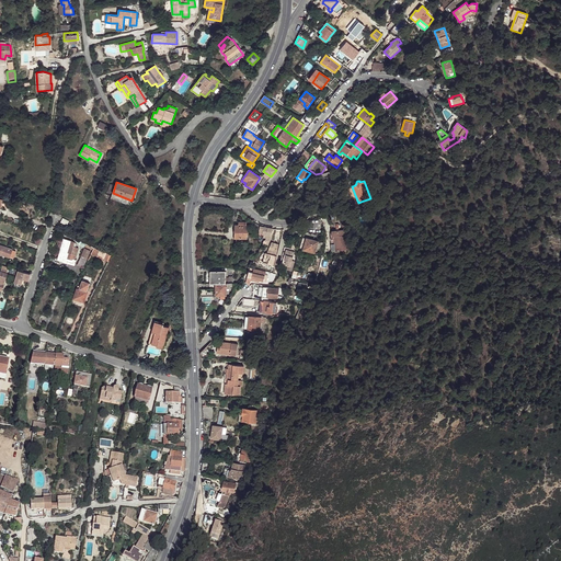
[(129,205),(132,201),(113,193),(111,198),(129,205)]
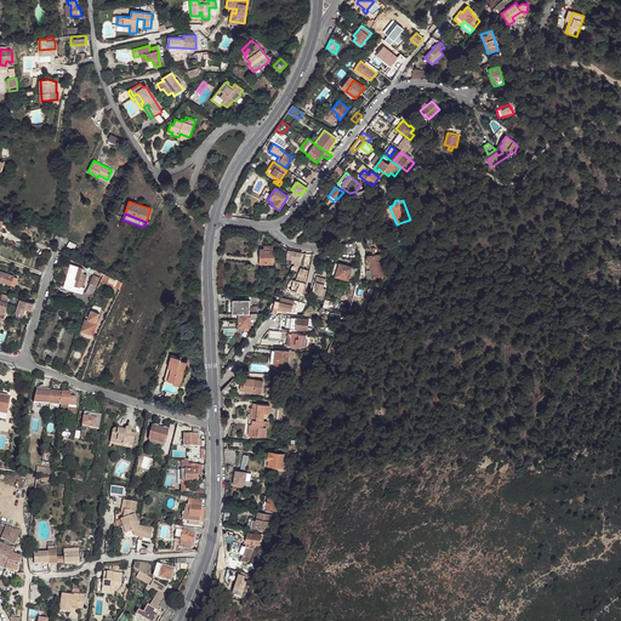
[(397,224),(393,216),(391,217),(392,222),(392,227),(392,228),(397,229),(402,228),(399,223),(397,224)]
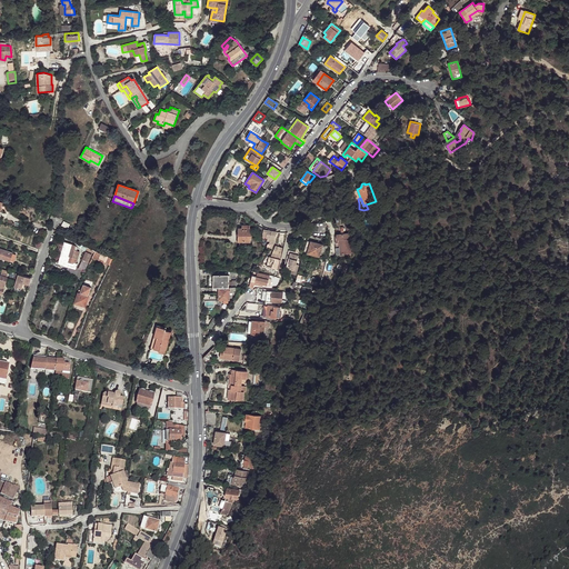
[(250,226),(242,226),(242,229),(239,229),(238,241),(239,241),(246,241),(249,241),(250,236),(251,236),(251,229),(250,229),(250,226)]
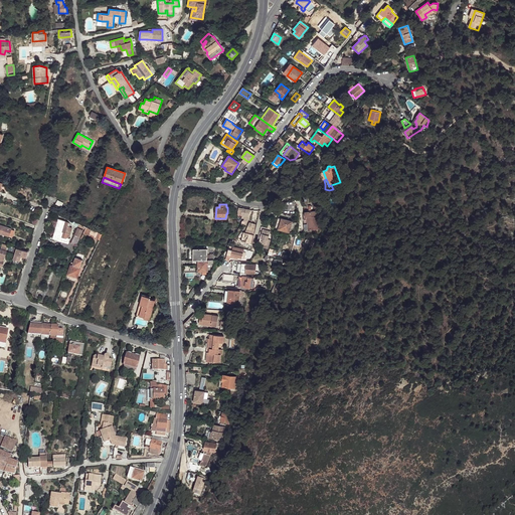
[(246,209),(238,207),(237,211),(237,212),(237,214),(242,215),(241,218),(244,218),(243,221),(245,221),(244,224),(246,224),(247,222),(248,217),(250,209),(246,209)]
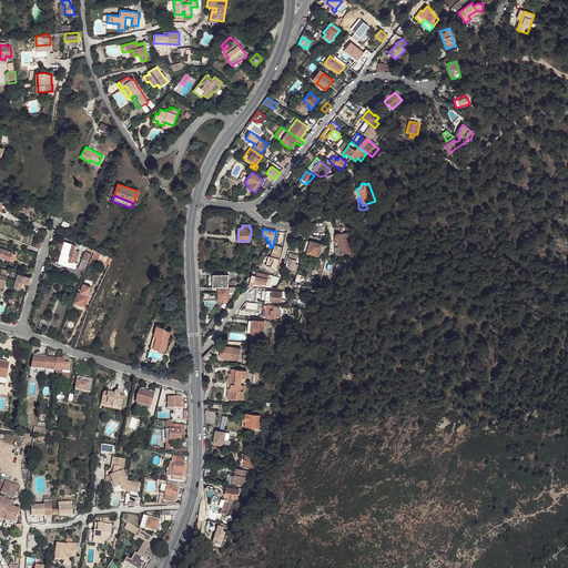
[(352,233),(336,234),(336,239),(338,239),(338,241),(340,254),(353,253),(352,233)]
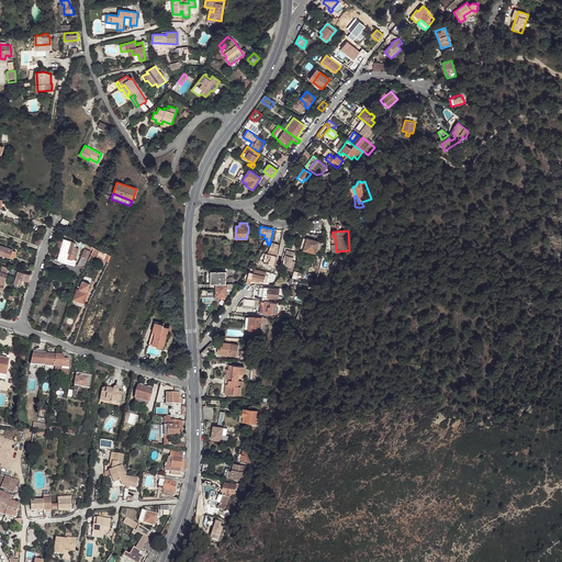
[(304,250),(315,254),(316,249),(321,250),(323,244),(307,238),(304,249),(304,250)]
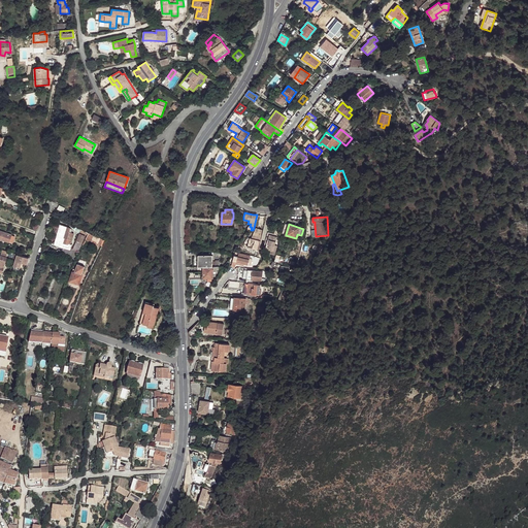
[(71,244),(70,244),(73,234),(70,233),(70,232),(71,232),(72,229),(71,229),(70,228),(60,225),(54,244),(70,250),(71,244)]
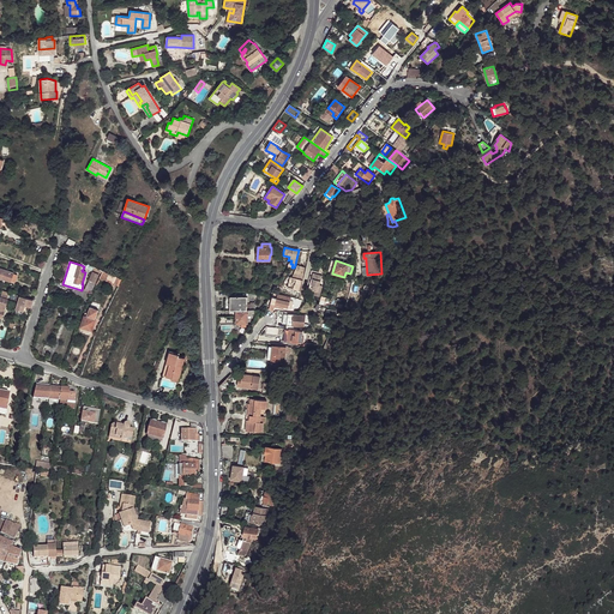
[(300,290),(304,277),(302,277),(304,274),(305,268),(300,265),(298,275),(294,275),(293,277),(290,277),(287,288),(300,290)]
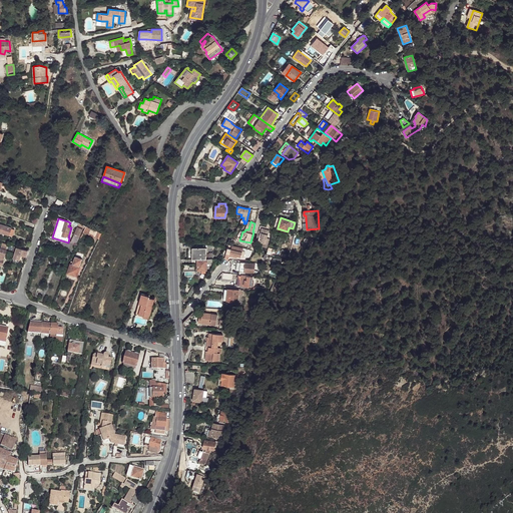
[(11,228),(1,224),(0,226),(0,231),(9,235),(11,228)]
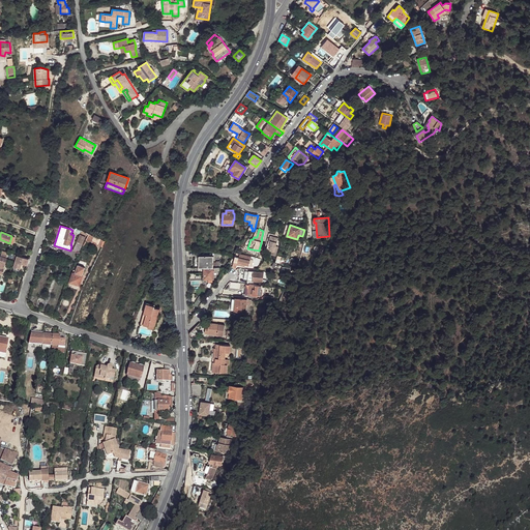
[(270,236),(274,237),(275,235),(269,233),(265,248),(266,249),(270,236)]
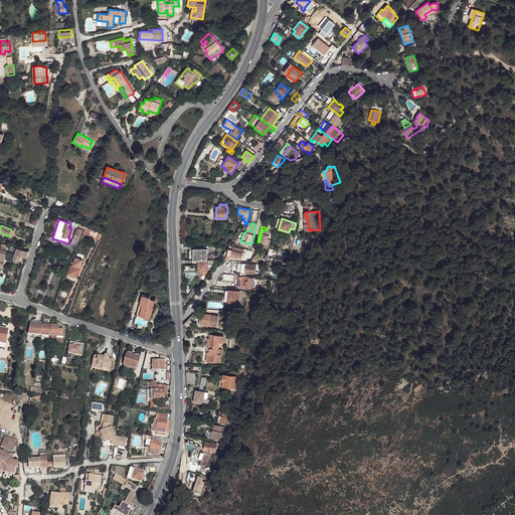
[(100,240),(103,234),(92,229),(87,227),(86,229),(83,233),(90,235),(96,238),(100,240)]
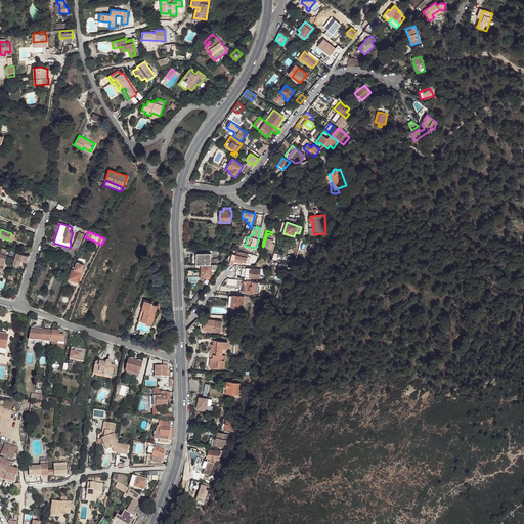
[(73,247),(78,249),(82,242),(81,241),(84,234),(79,232),(73,247)]
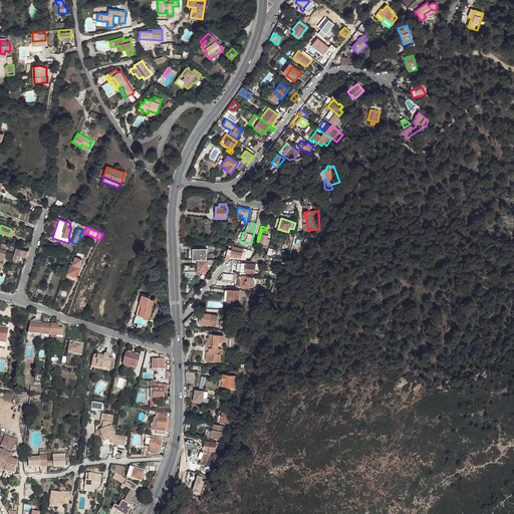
[(264,243),(263,247),(267,248),(270,239),(267,238),(269,232),(266,232),(266,230),(262,229),(258,242),(264,243)]
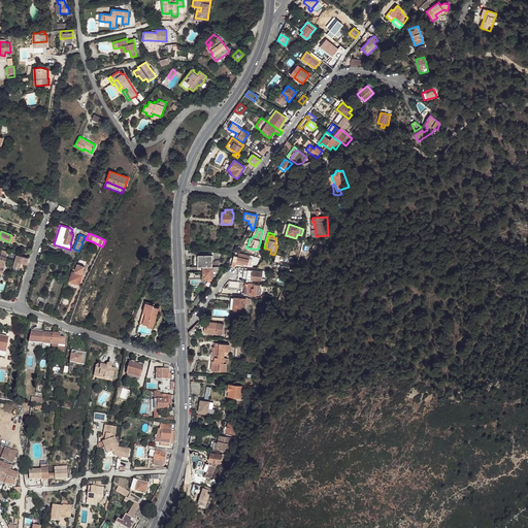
[(235,255),(233,261),(236,262),(237,262),(243,264),(251,265),(252,260),(249,259),(250,256),(239,253),(238,256),(235,255)]
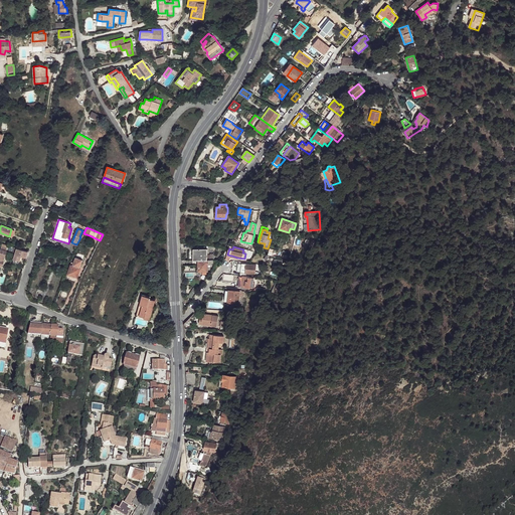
[(15,247),(13,252),(15,253),(14,258),(14,259),(19,261),(21,255),(26,256),(28,251),(15,247)]
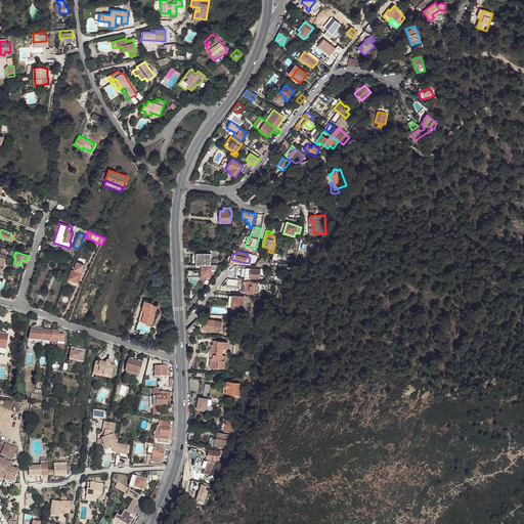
[(197,253),(195,265),(202,265),(211,265),(211,260),(211,253),(197,253)]
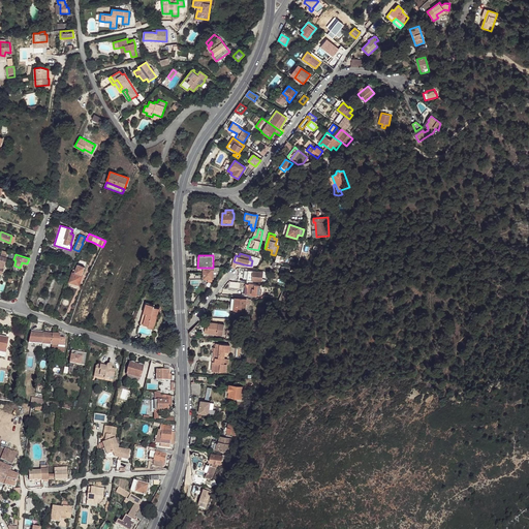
[(73,270),(69,282),(79,285),(83,274),(82,273),(84,268),(78,266),(75,270),(73,270)]
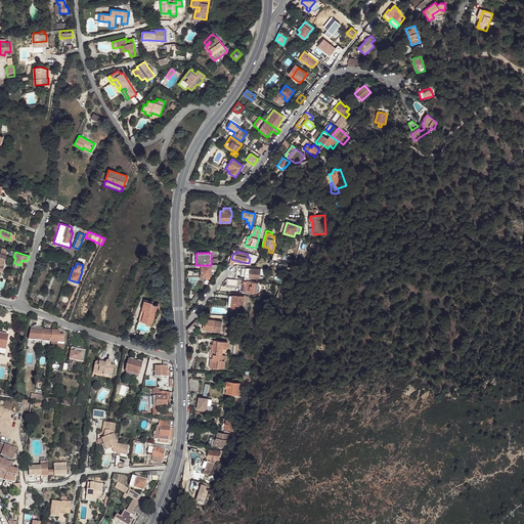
[(211,276),(211,268),(211,267),(213,267),(213,268),(219,268),(221,265),(218,265),(211,265),(202,265),(202,276),(211,276)]
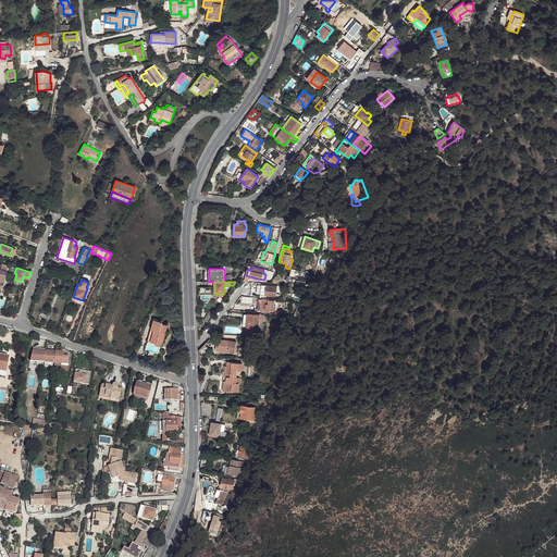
[(276,297),(277,286),(257,284),(256,294),(260,294),(260,295),(276,297)]
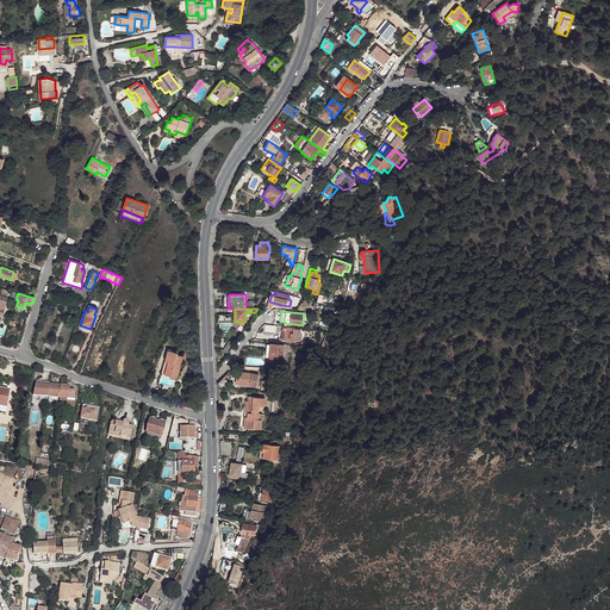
[(282,327),(281,341),(285,341),(286,338),(302,341),(302,335),(300,335),(300,329),(282,327)]
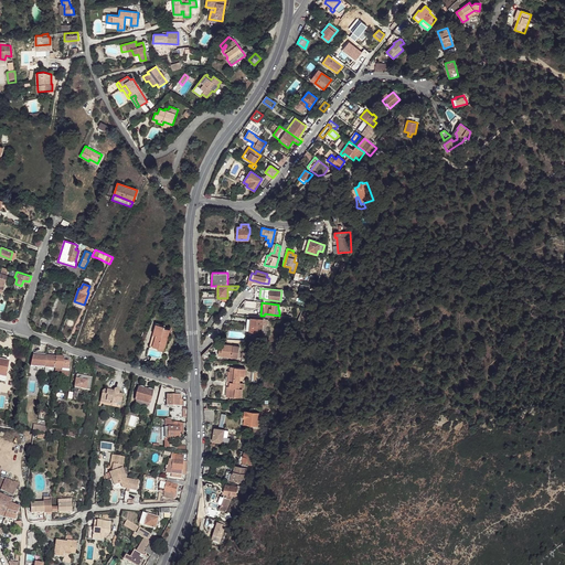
[(211,328),(216,319),(213,316),(206,324),(211,328)]
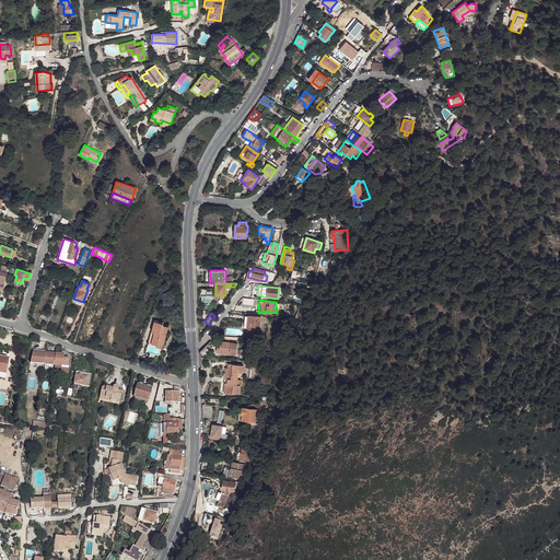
[(247,328),(247,329),(260,330),(259,333),(264,333),(266,317),(263,316),(260,315),(260,317),(248,315),(248,316),(248,322),(245,322),(244,327),(247,328)]
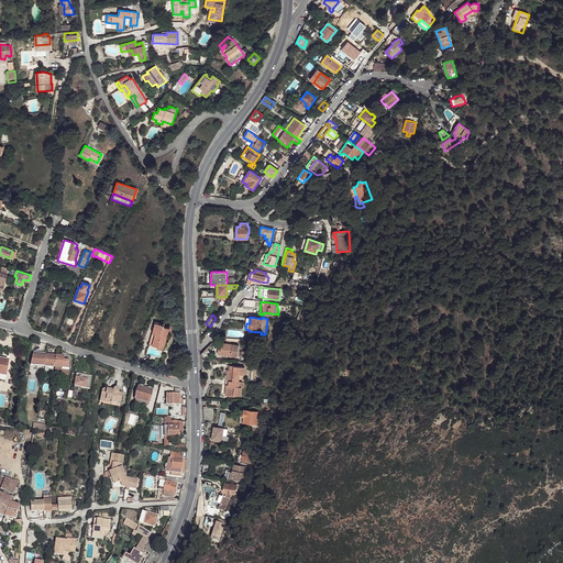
[(164,326),(157,323),(154,333),(155,334),(152,345),(157,346),(157,349),(164,350),(169,329),(164,327),(164,326)]
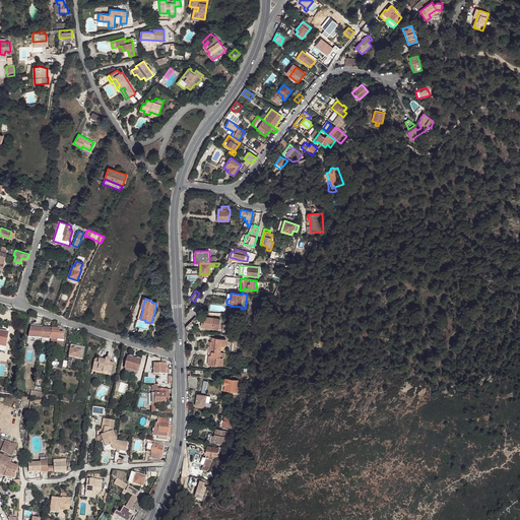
[(203,327),(219,330),(220,319),(205,317),(204,321),(203,327)]
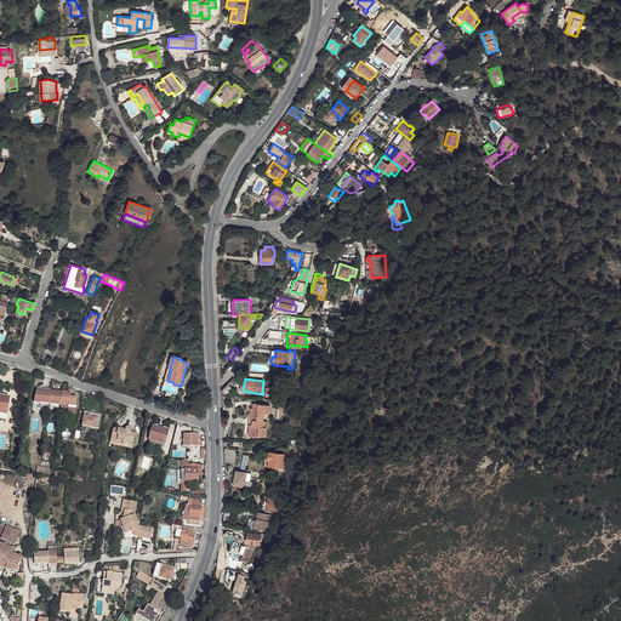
[(227,385),(222,391),(222,396),(233,396),(234,391),(232,388),(227,385)]
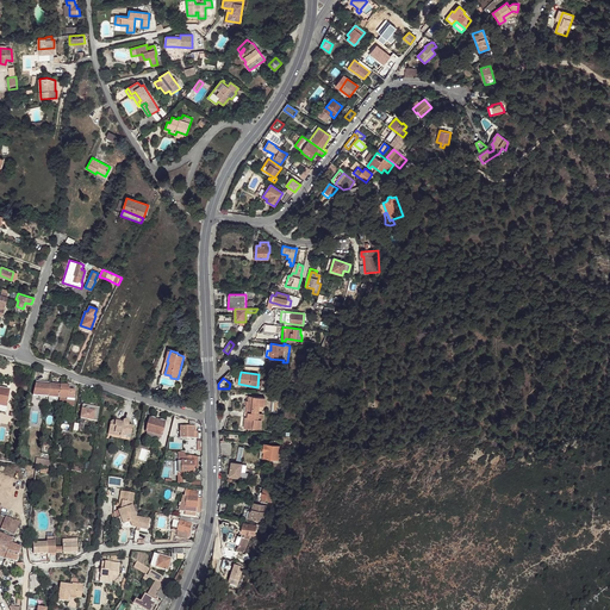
[(36,381),(33,396),(48,397),(50,385),(50,383),(36,381)]
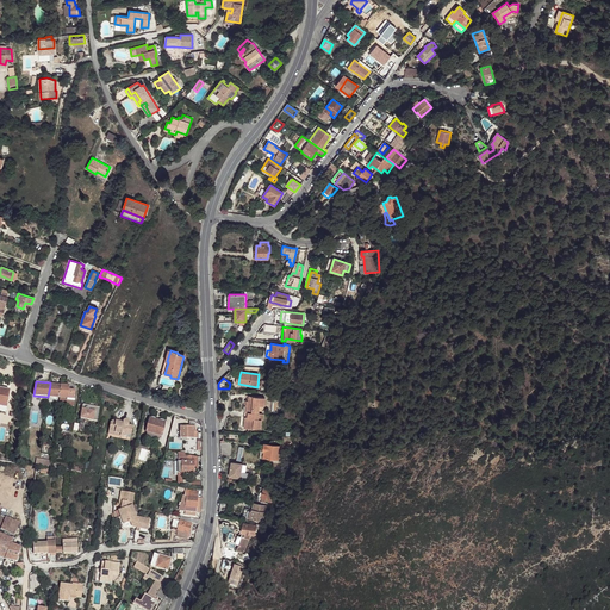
[(60,398),(61,385),(50,385),(48,397),(49,397),(58,397),(60,398)]
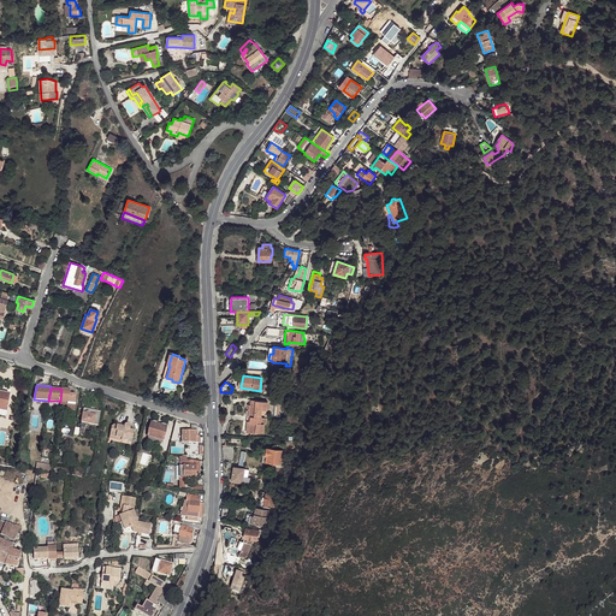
[(70,390),(61,389),(60,402),(59,409),(75,410),(76,395),(70,394),(70,390)]
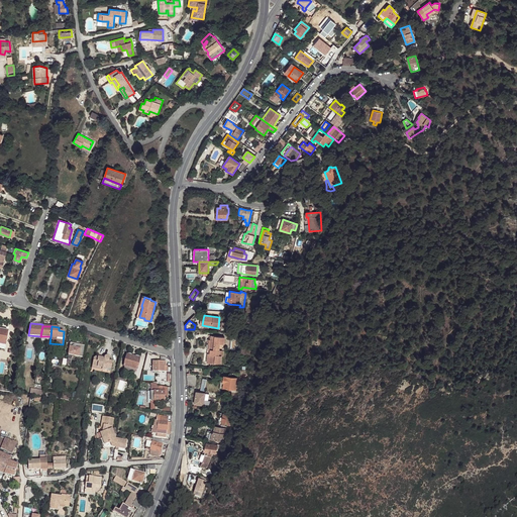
[(0,344),(6,345),(8,330),(0,328),(0,344)]
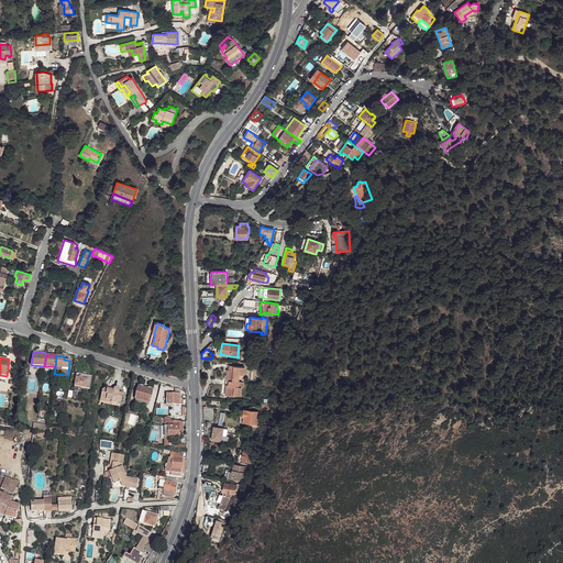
[(244,367),(232,366),(231,370),(225,370),(224,379),(230,381),(239,382),(239,374),(243,375),(244,367)]
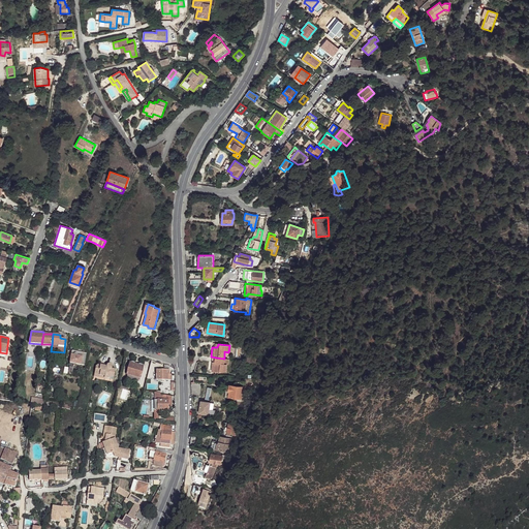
[(87,353),(71,350),(68,371),(72,371),(73,366),(74,366),(75,365),(75,364),(85,366),(87,353)]
